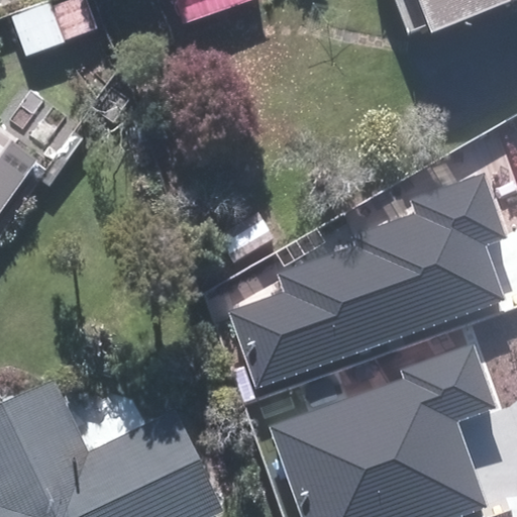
[(38,6),(4,19),(19,60),(88,32),(76,0),(74,0),(40,12),(38,6)]
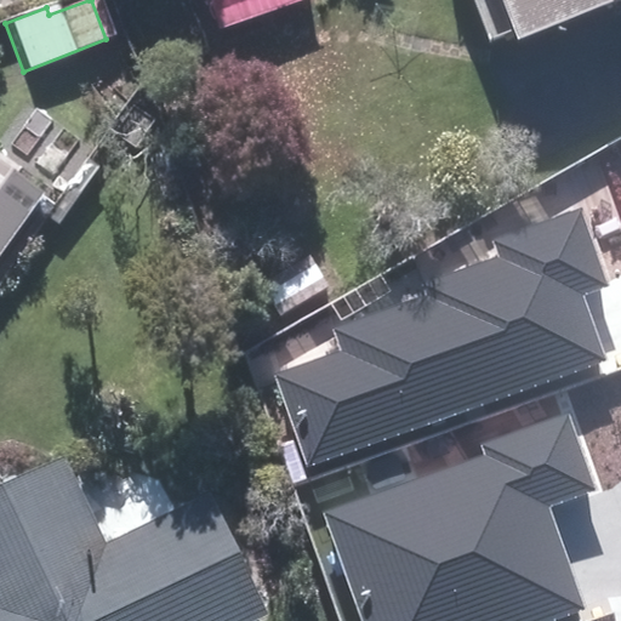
[(302,0),(198,0),(209,32),(303,1),(302,0)]
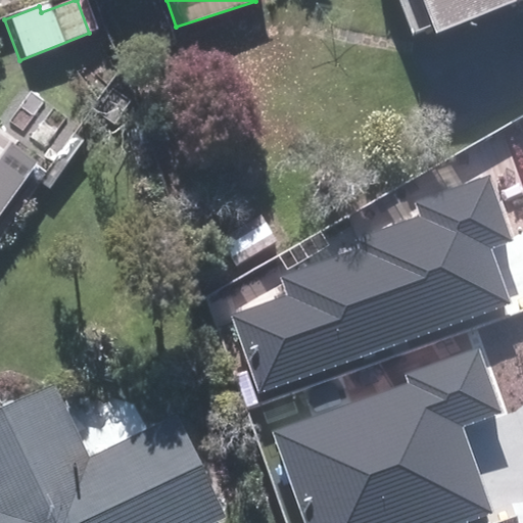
[(391,0),(407,39),(513,0),(391,0)]
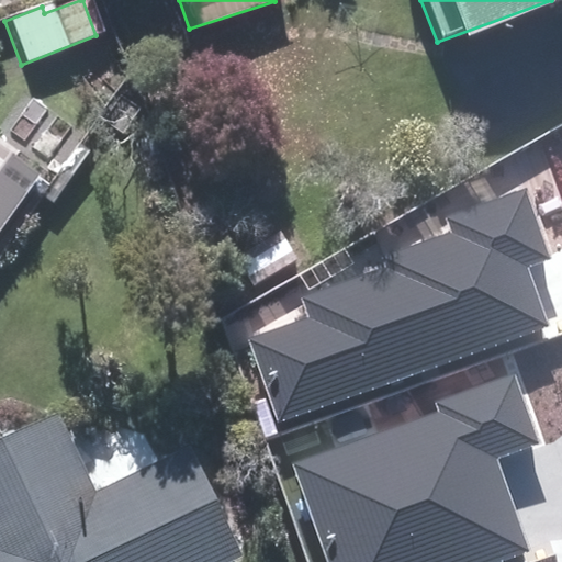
[(0,160),(0,217),(27,180),(0,160)]
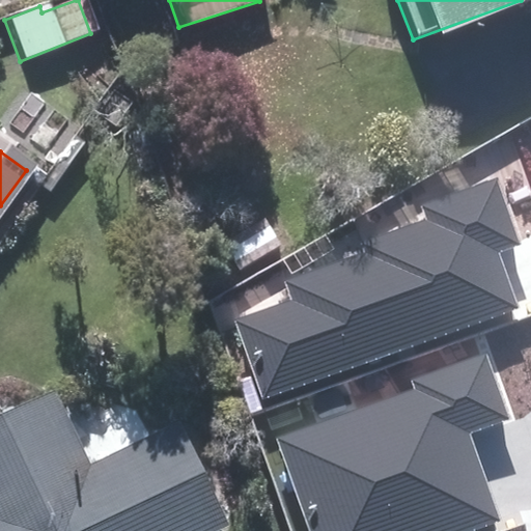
[(233,320),(262,398),(520,306),(499,250),(521,243),(497,176),(426,202),(430,216),(362,241),(366,251),(284,280),(291,300),(233,320)]
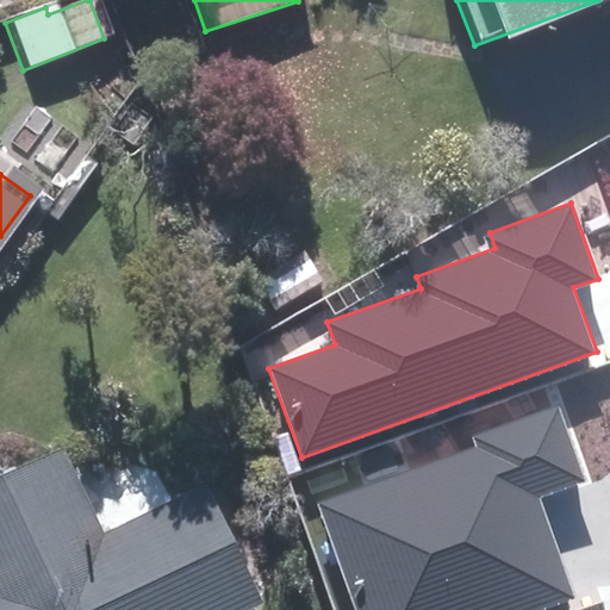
[(292,253),(247,282),(267,315),(313,285),(292,253)]
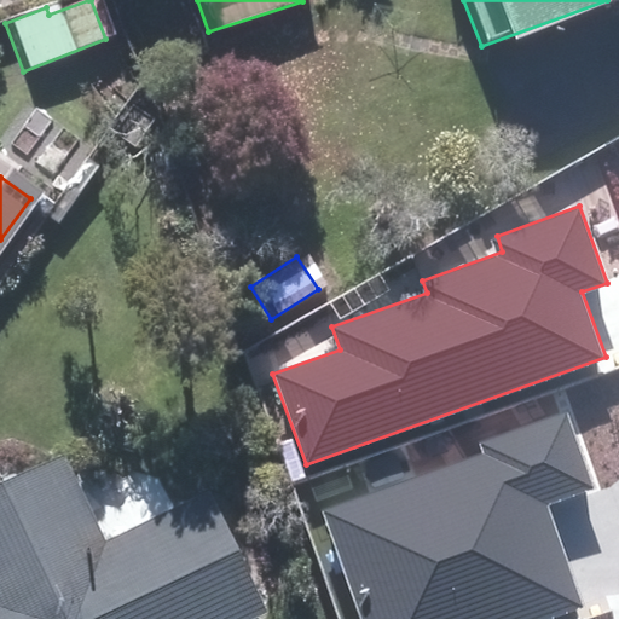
[(324,508),(362,618),(549,618),(585,607),(550,503),(595,487),(570,412),(482,443),(486,453),(324,508)]
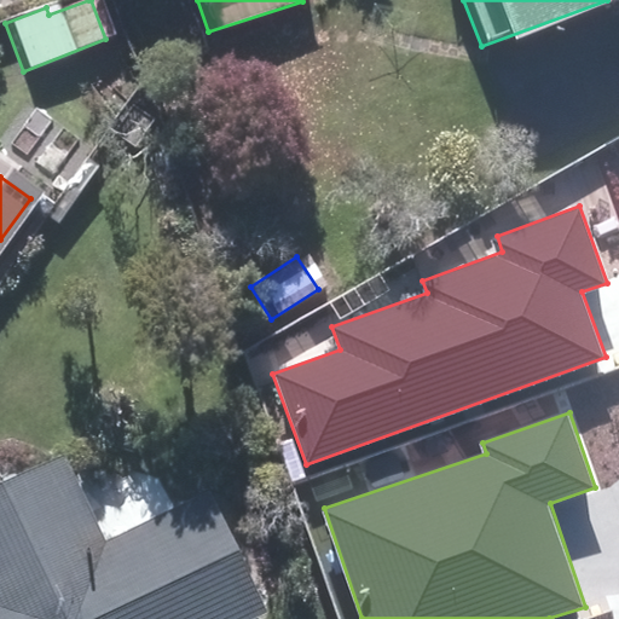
[(0,482),(0,618),(252,618),(255,618),(202,501),(92,550),(51,461),(0,482)]
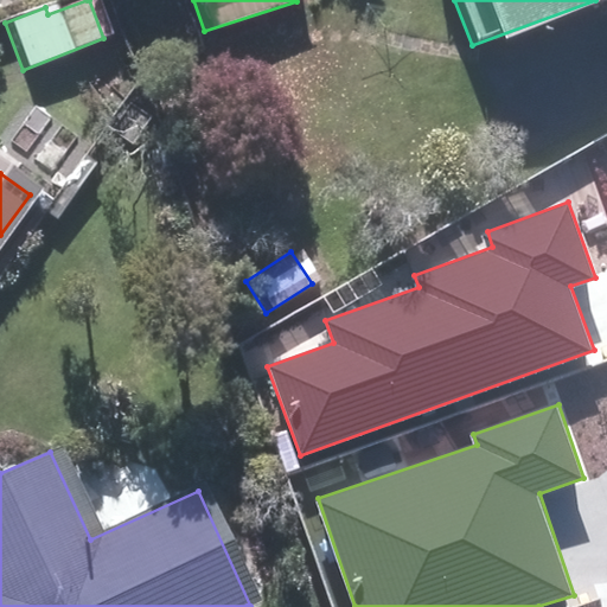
All buildings are outlined.
